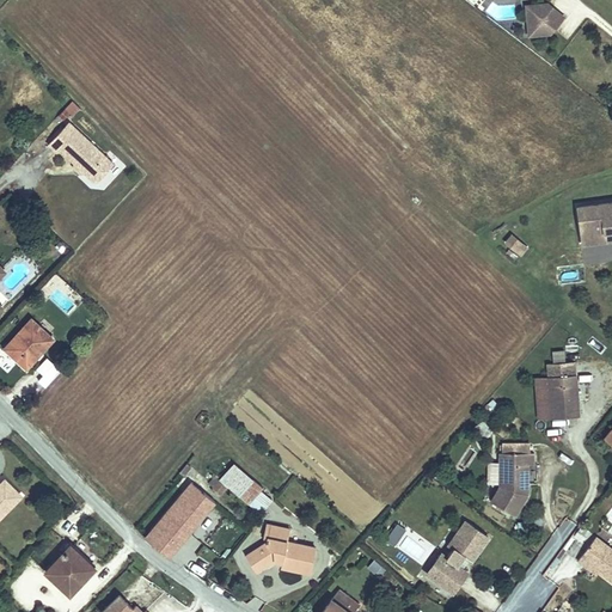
[(550,34),(563,17),(548,4),(527,6),(530,35),(550,34)]
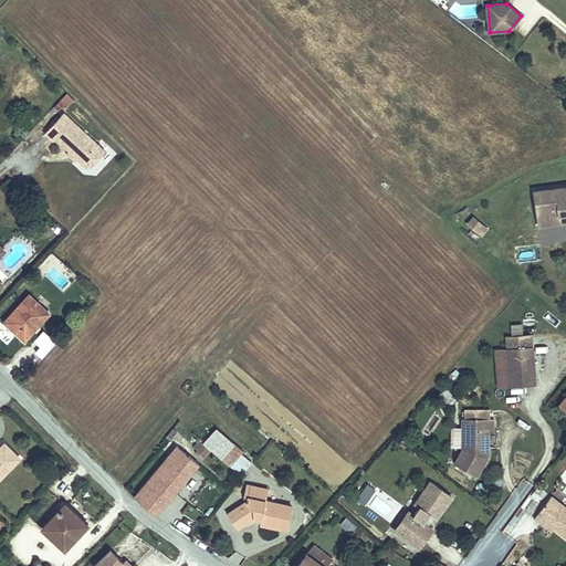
[(65,108),(73,100),(66,93),(58,102),(65,108)]
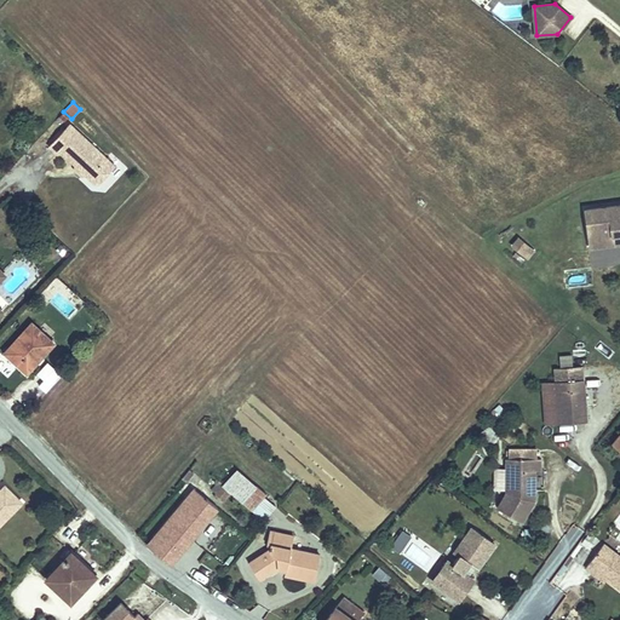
[(78,167),(85,173),(95,183),(99,183),(115,166),(70,125),(50,147),(57,153),(59,150),(78,167)]
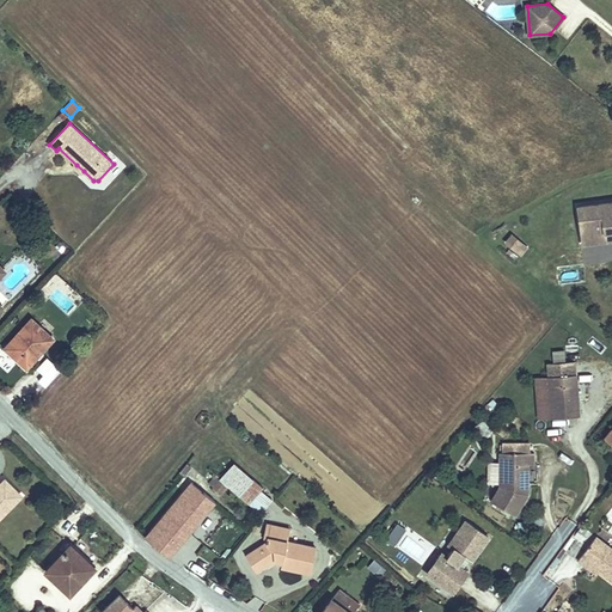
[(611,230),(611,201),(581,206),(585,238),(609,236),(607,231),(611,230)]
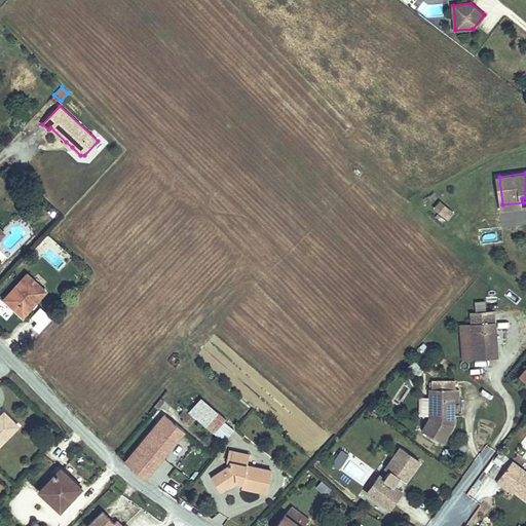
[(525,204),(525,197),(522,198),(523,202),(502,204),(503,209),(525,204)]
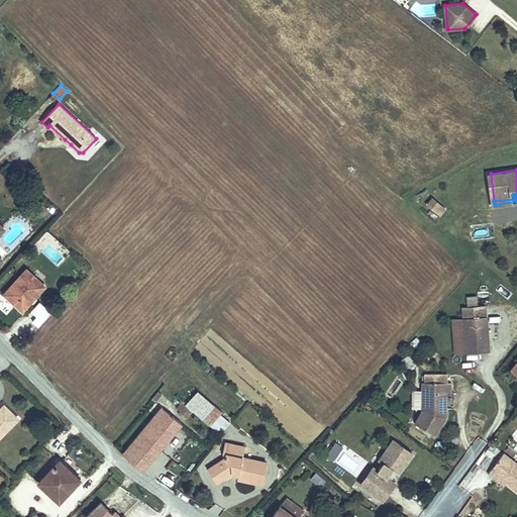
[(446,210),(432,199),(428,204),(441,215),(446,210)]
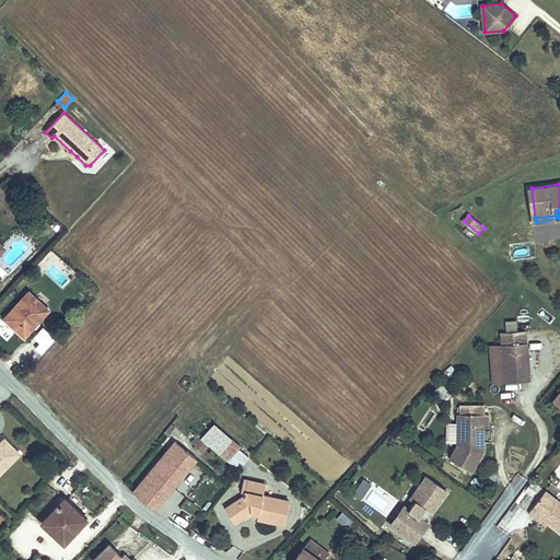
[(534,257),(533,245),(512,245),(512,257),(534,257)]
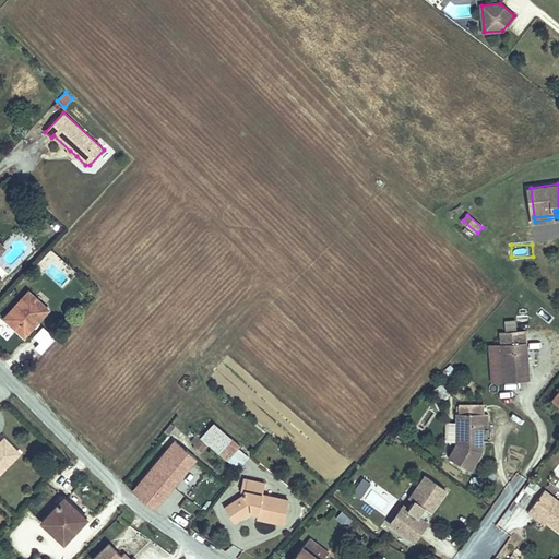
[(24,335),(48,309),(28,292),(4,318),(24,335)]
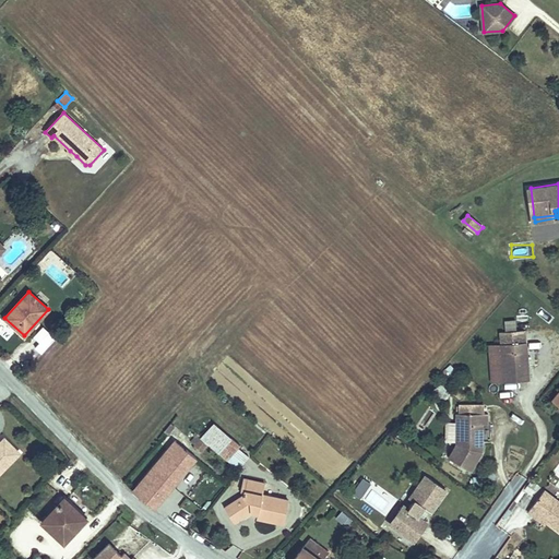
[(42,328),(32,337),(37,343),(33,348),(40,355),(55,340),(42,328)]
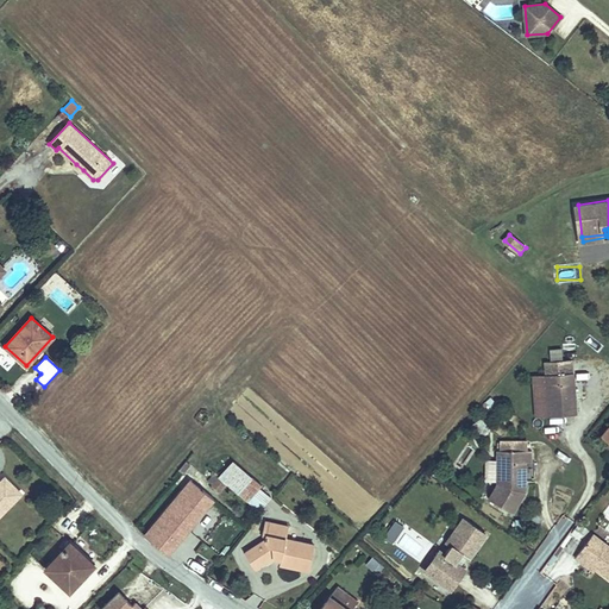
[(576,414),(572,360),(545,362),(546,376),(532,376),(535,418),(576,414)]
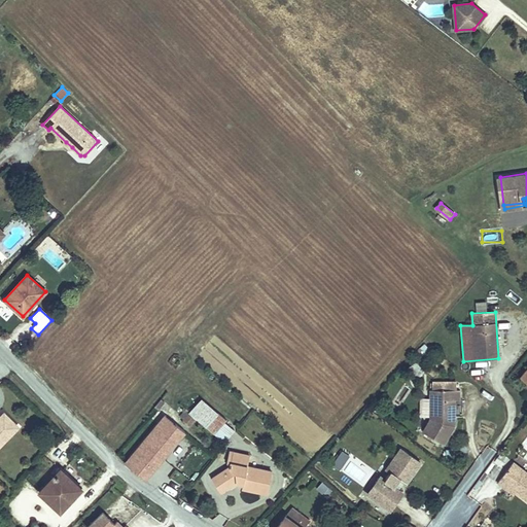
[(455,415),(455,399),(459,399),(459,389),(430,389),(430,419),(423,431),(444,444),(454,425),(454,419),(451,419),(451,415),(455,415)]
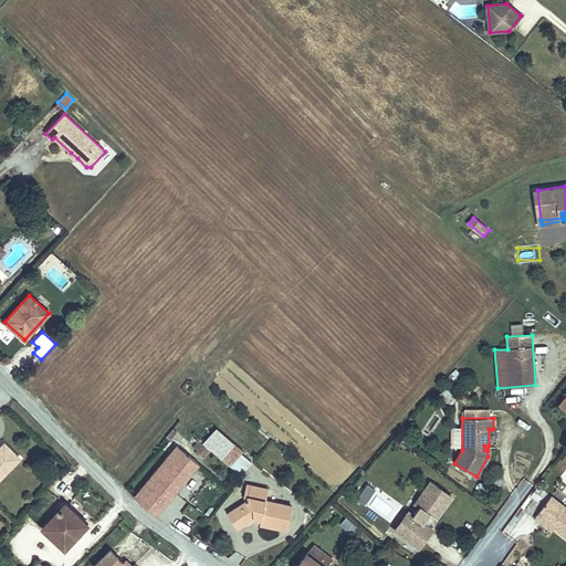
[(217,428),(205,442),(203,443),(210,450),(221,459),(233,443),(234,442),(217,428)]
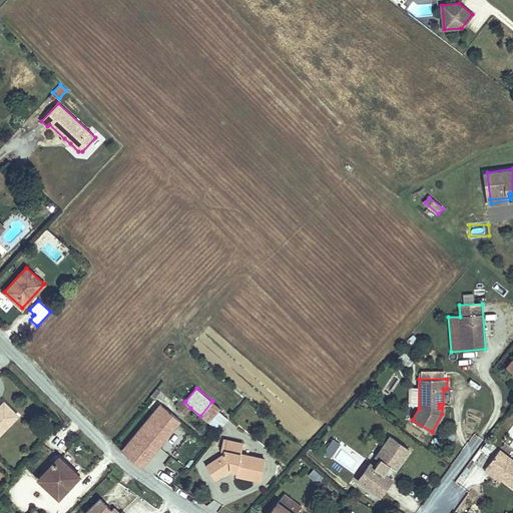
[(154,399),(160,392),(156,389),(151,396),(154,399)]
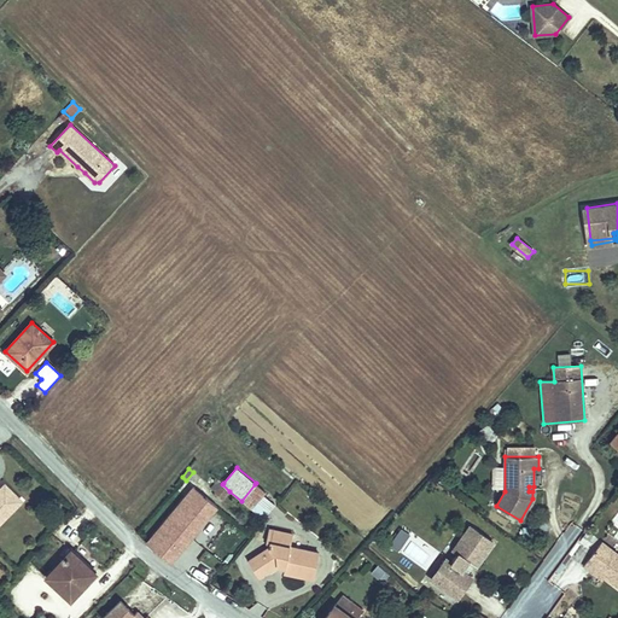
[(223,500),(229,491),(222,484),(223,483),(216,477),(213,481),(215,483),(211,488),(215,493),(213,494),(216,496),(217,495),(223,500)]
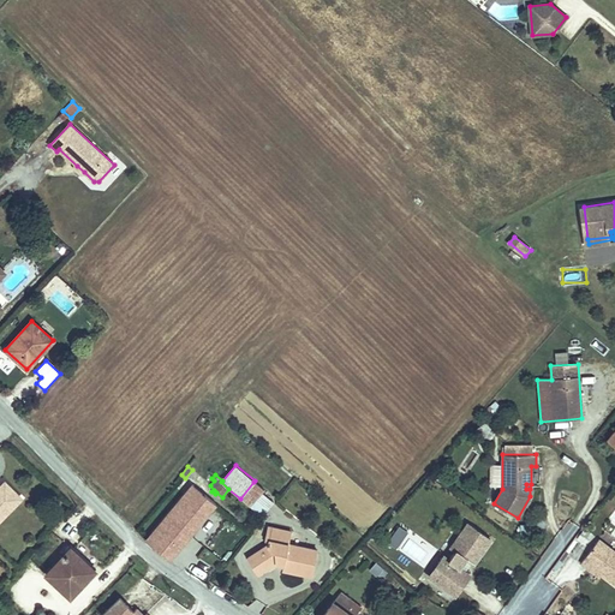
[(0,519),(21,499),(5,482),(0,485),(0,519)]
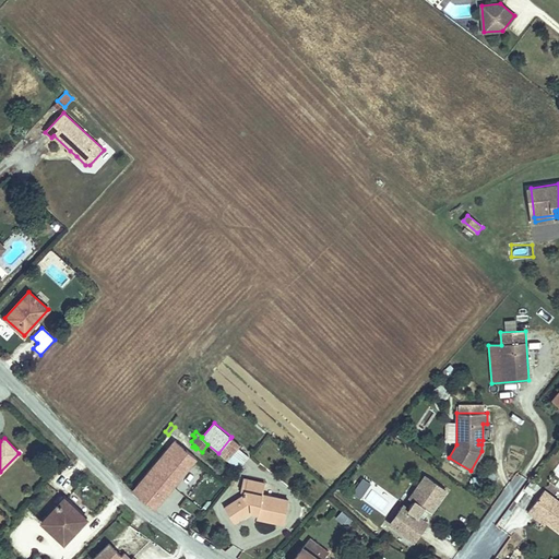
[(238,470),(249,456),(238,448),(240,445),(230,438),(218,453),(238,470)]
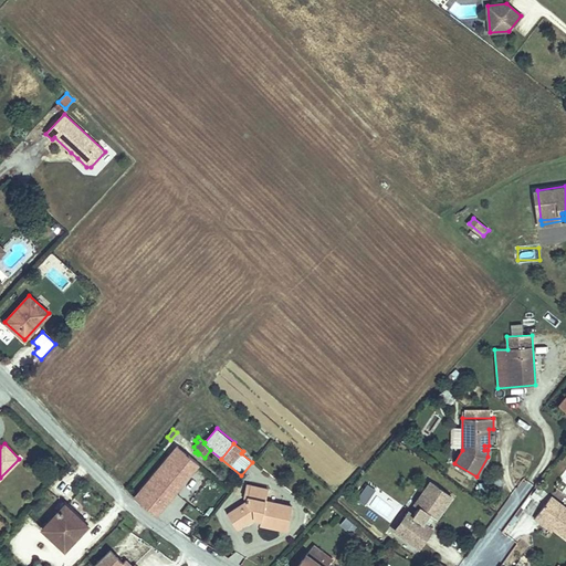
[(157,514),(199,464),(177,446),(135,496),(157,514)]
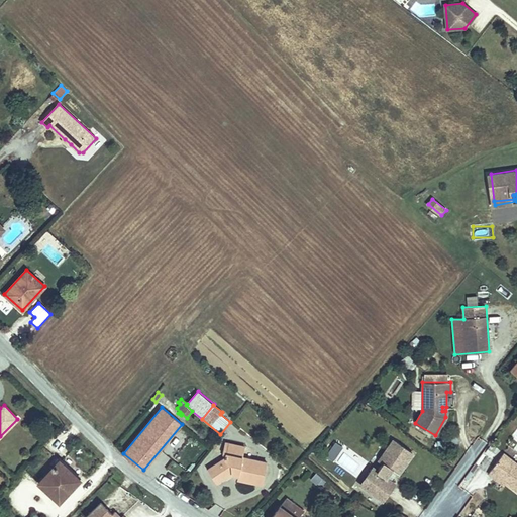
[(398,474),(412,454),(393,440),(379,459),(383,462),(378,471),(374,468),(362,485),(383,500),(395,483),(387,477),(393,469),(398,474)]
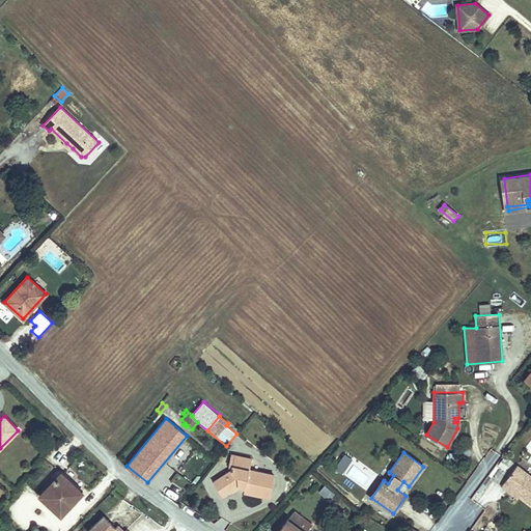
[(270,497),(274,475),(249,470),(251,459),(231,454),(227,473),(214,481),(222,496),(236,486),(245,487),(244,492),(270,497)]
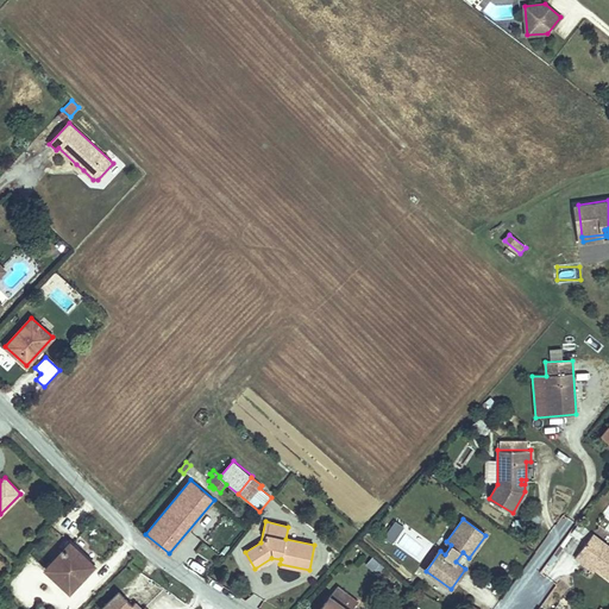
[(394,544),(405,528),(395,521),(384,538),(394,544)]
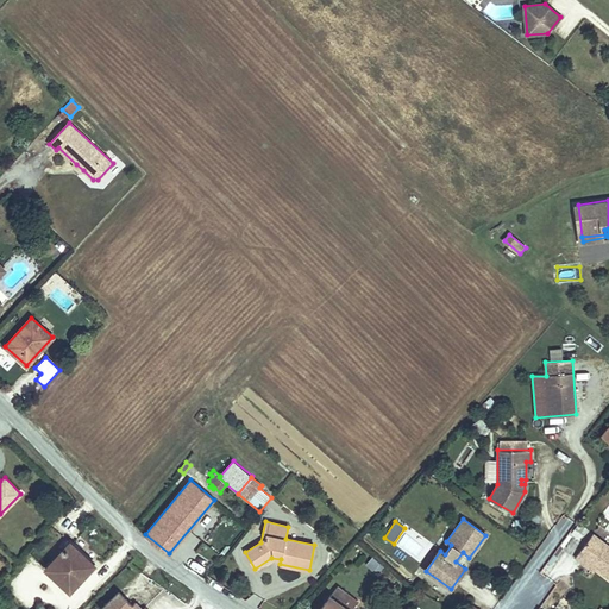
[(608,546),(592,534),(575,557),(584,564),(585,562),(596,569),(608,578),(608,546)]
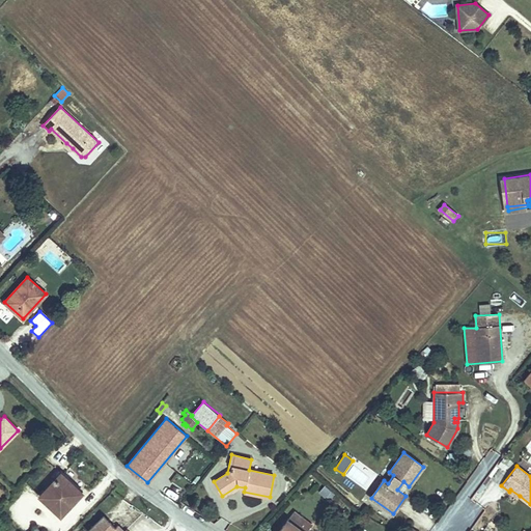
[(59,515),(81,492),(61,473),(39,497),(59,515)]
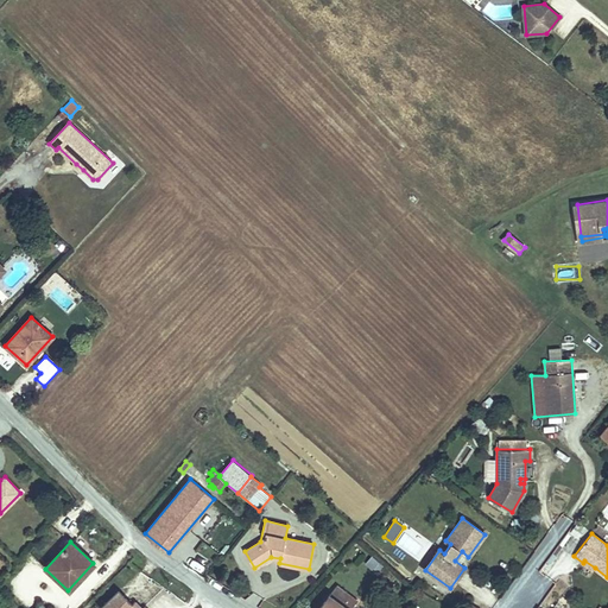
[(384,568),(371,557),(366,563),(378,575),(384,568)]
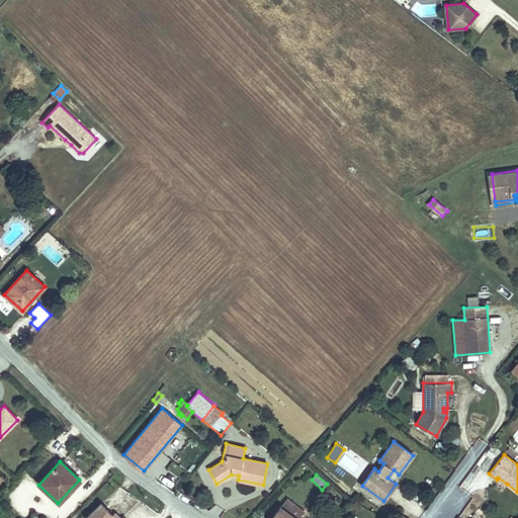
[(505,486),(507,484),(498,478),(497,480),(505,486)]
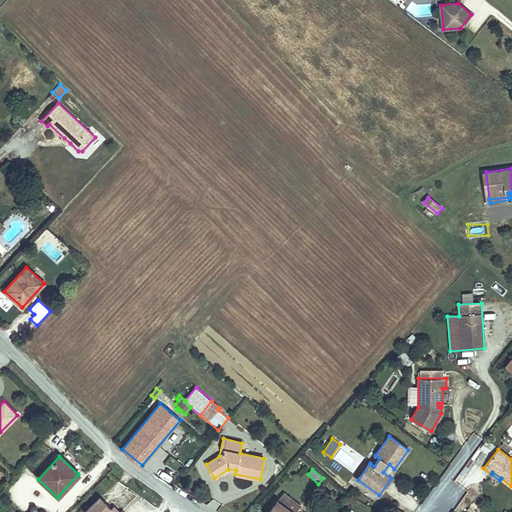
[(474,491),(461,508),(467,511),(472,511),(478,505),(473,502),(478,494),(474,491)]
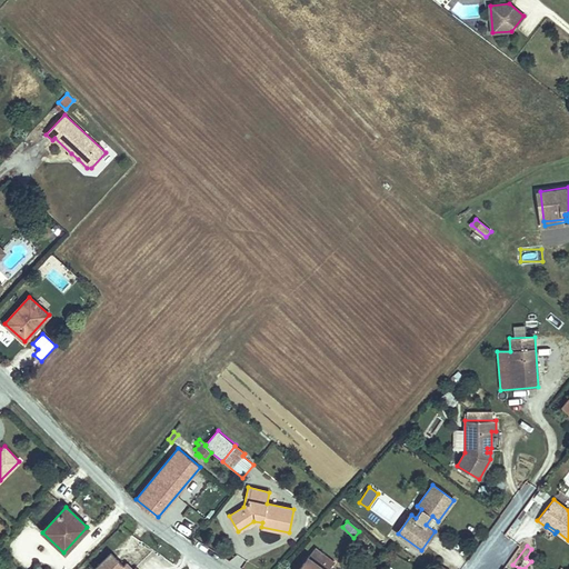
[(329,568),(335,562),(315,548),(299,568),(329,568)]
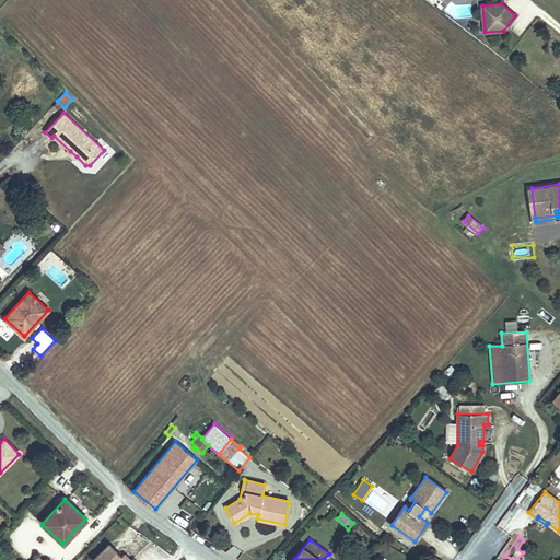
[(135,559),(133,558),(131,559),(130,559),(125,553),(121,557),(109,544),(93,559),(135,559)]
